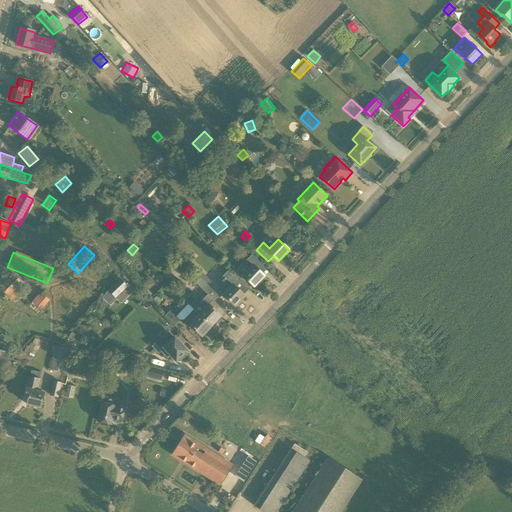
[(248,271),(242,276),(247,280),(254,287),(254,286),(256,288),(261,283),(260,281),(264,276),(263,274),(258,270),(262,266),(263,265),(253,254),(243,265),(242,265),(248,271)]
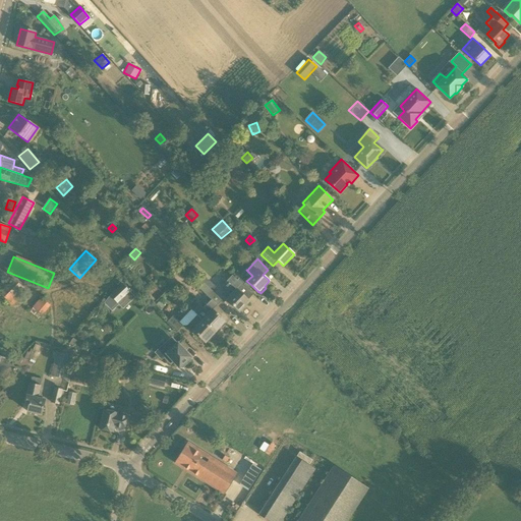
[(216,288),(193,267),(190,270),(204,283),(213,291),(216,288)]
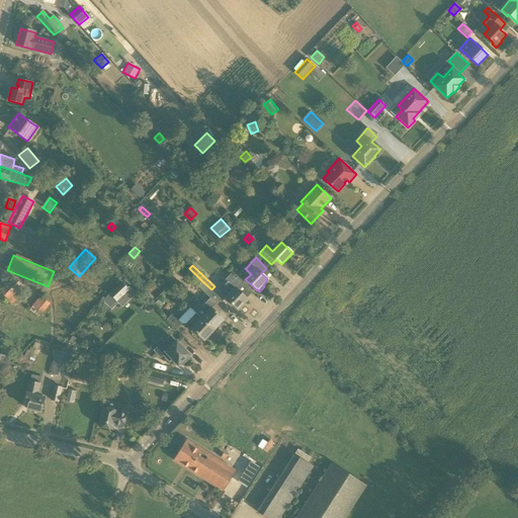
[(26,288),(13,274),(0,285),(0,292),(10,304),(26,288)]
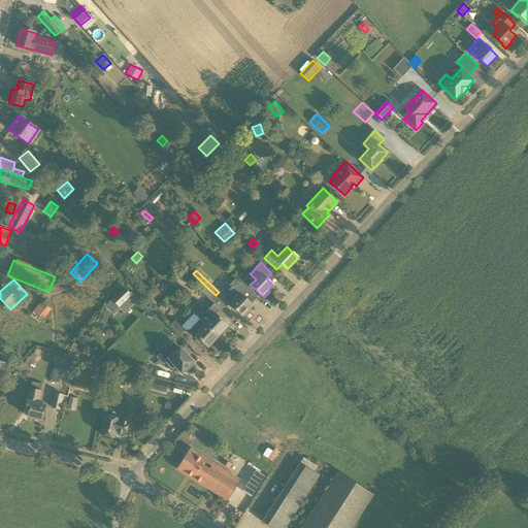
[(249,301),(254,296),(240,284),(235,279),(224,291),(225,300),(242,316),(253,305),(249,301)]
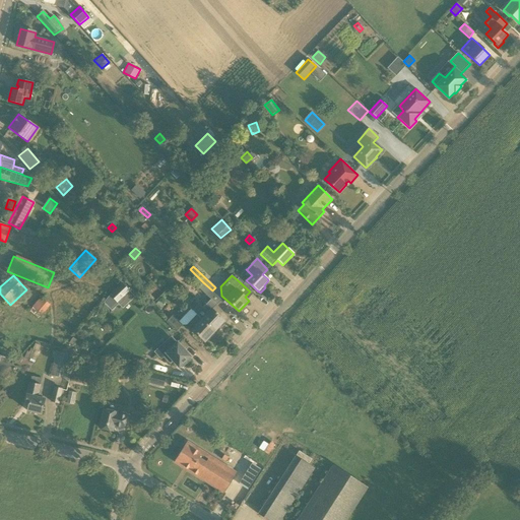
[(130,291),(121,282),(109,295),(117,304),(130,291)]
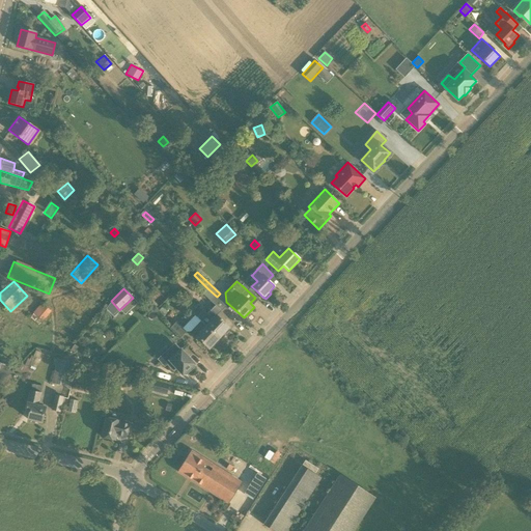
[(207,288),(202,294),(212,303),(217,297),(207,288)]
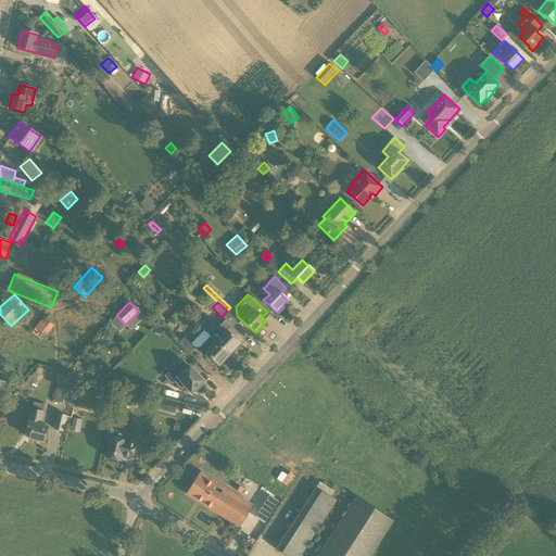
[(45,336),(53,326),(45,318),(36,329),(45,336)]
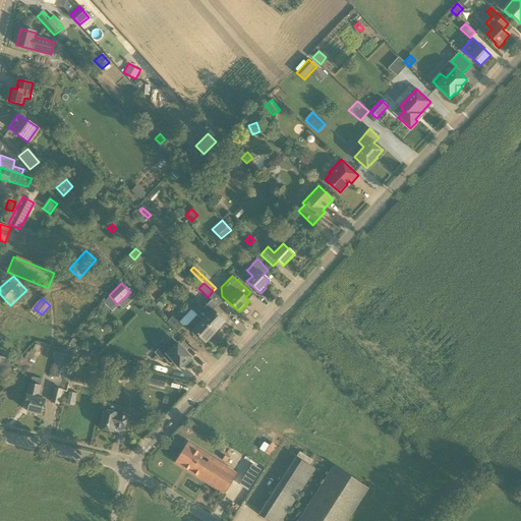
[(199,304),(192,311),(196,315),(197,315),(215,332),(225,322),(213,310),(217,305),(211,300),(204,308),(199,304)]
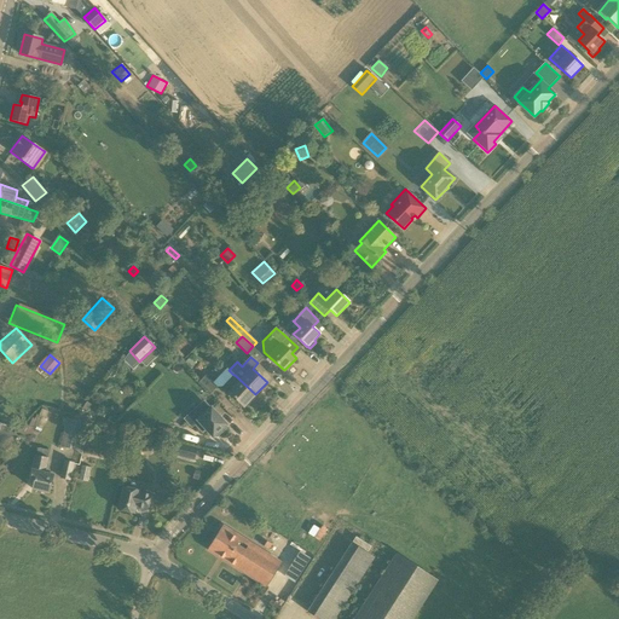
[(189,369),(195,364),(190,359),(184,364),(189,369)]
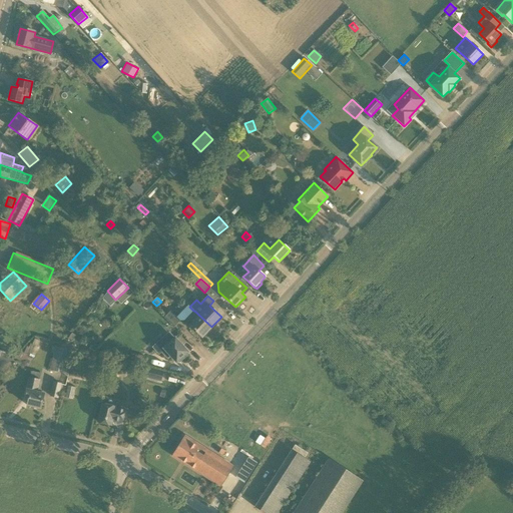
[(211,327),(194,311),(193,311),(184,321),(202,338),(211,327)]
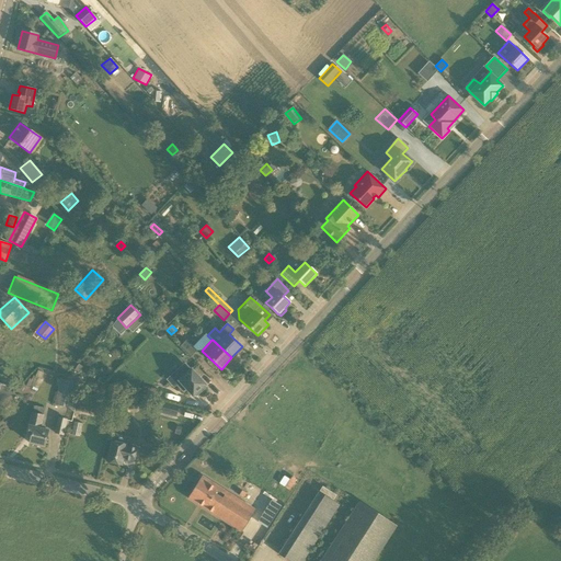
[(191,357),(196,351),(185,341),(180,346),(191,357)]
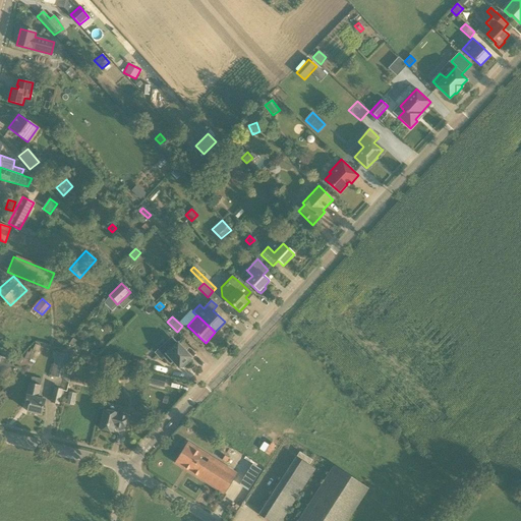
[(164,357),(170,363),(173,361),(179,368),(184,363),(185,364),(190,360),(190,357),(178,343),(169,351),(164,345),(156,353),(162,359),(164,357)]
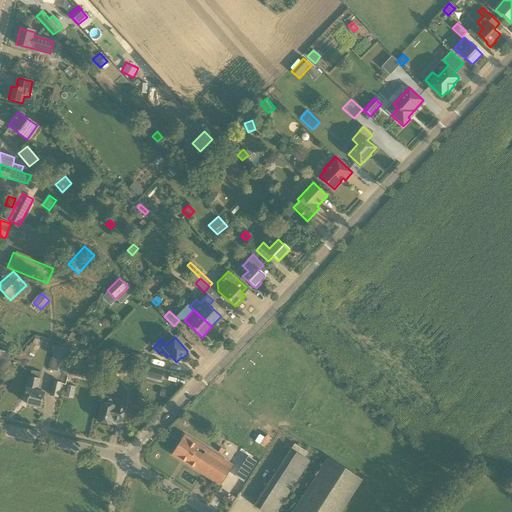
[(33,343),(28,355),(34,357),(38,345),(39,346),(41,340),(35,338),(33,343)]
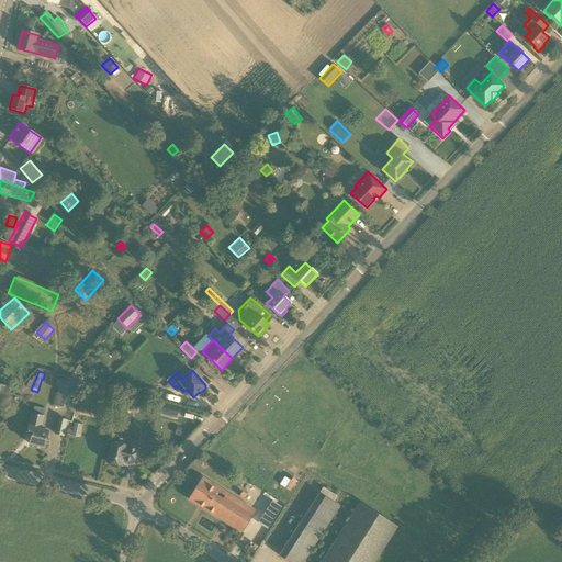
[(77,384),(59,380),(57,393),(56,393),(53,405),(67,408),(69,401),(74,402),(77,384)]
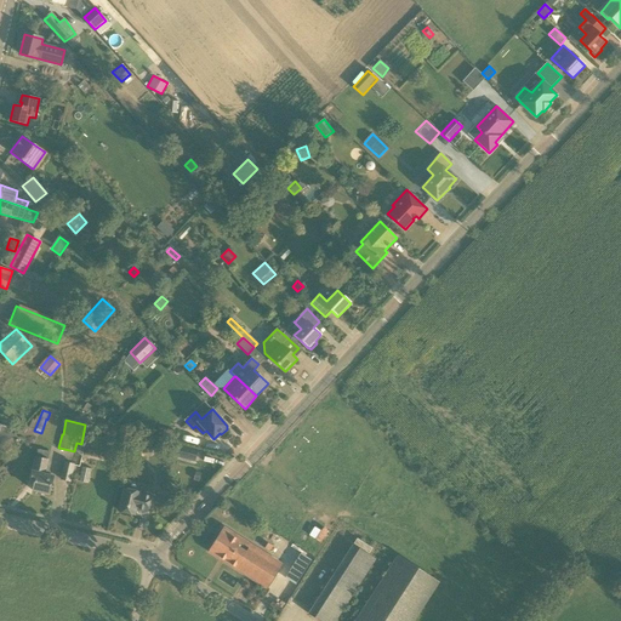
[(153,454),(152,442),(141,442),(141,444),(141,450),(142,454),(153,454)]
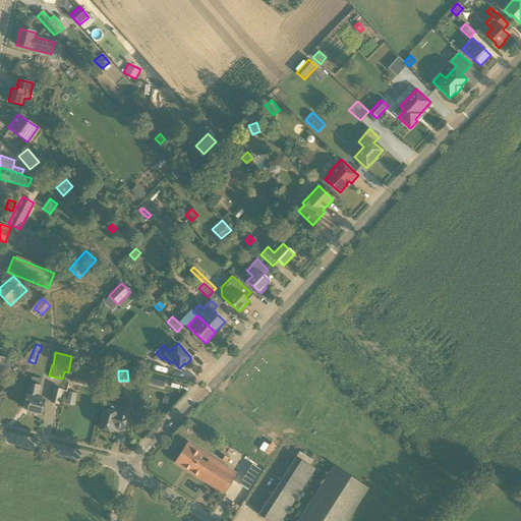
[(163,388),(166,377),(147,372),(145,383),(163,388)]
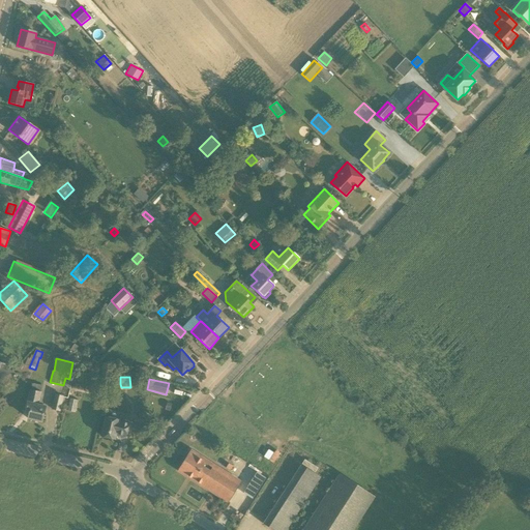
[(38,405),(41,392),(42,385),(33,383),(28,403),(27,403),(25,411),(30,412),(28,419),(42,422),(46,407),(38,405)]
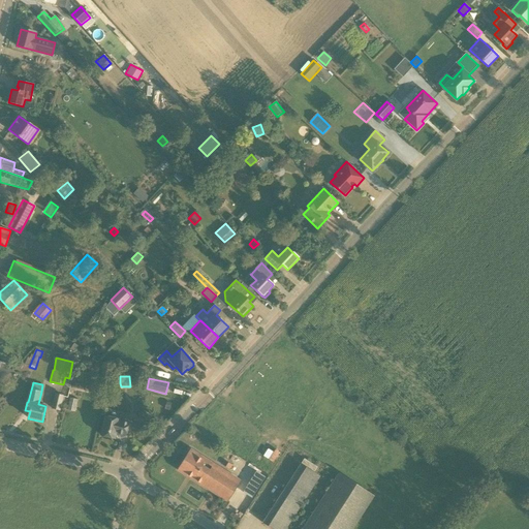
[(60,410),(63,396),(55,395),(52,408),(60,410)]
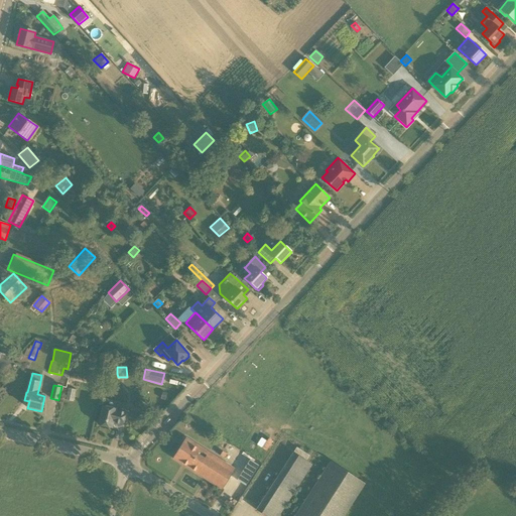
[(103,406),(99,424),(112,428),(113,423),(115,424),(117,427),(119,427),(122,426),(122,425),(125,412),(116,410),(116,409),(103,406)]
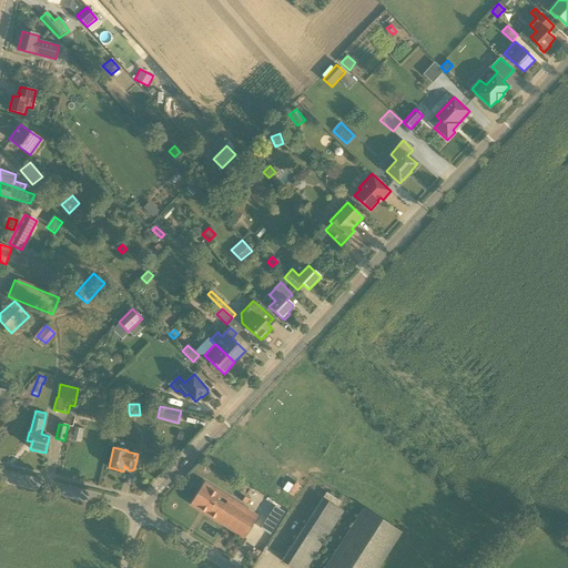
[(193,501),(191,504),(199,509),(200,506),(210,511),(208,515),(244,538),(257,518),(217,493),(215,497),(201,488),(193,501)]
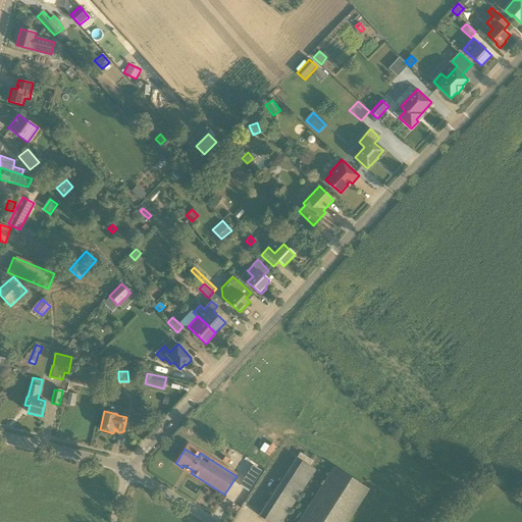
[(268,521),(281,521),(315,471),(297,458),(259,516),(268,521)]
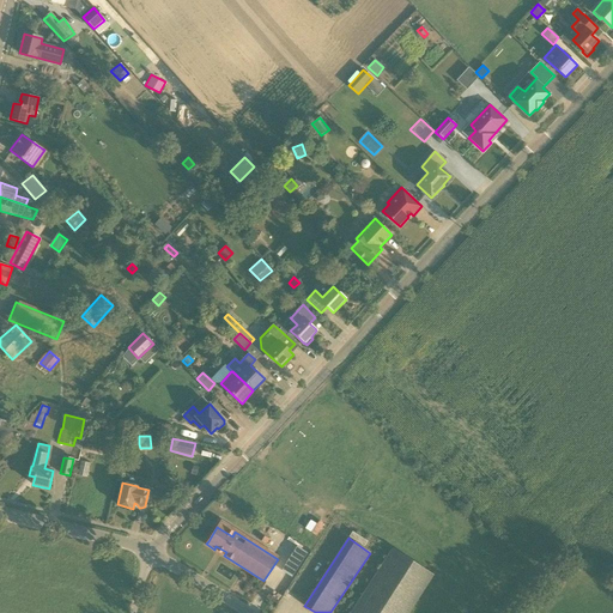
[(408,612),(434,575),(393,548),(351,612),(408,612)]
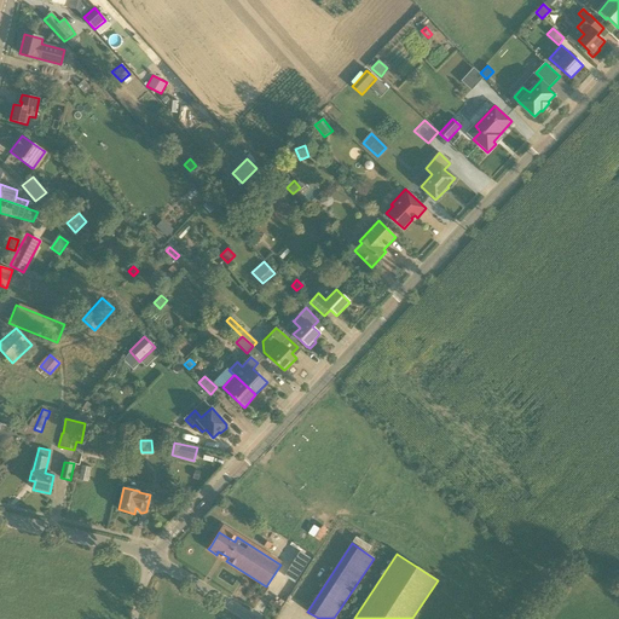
[(299,556),(290,570),(301,577),(310,563),(299,556)]
